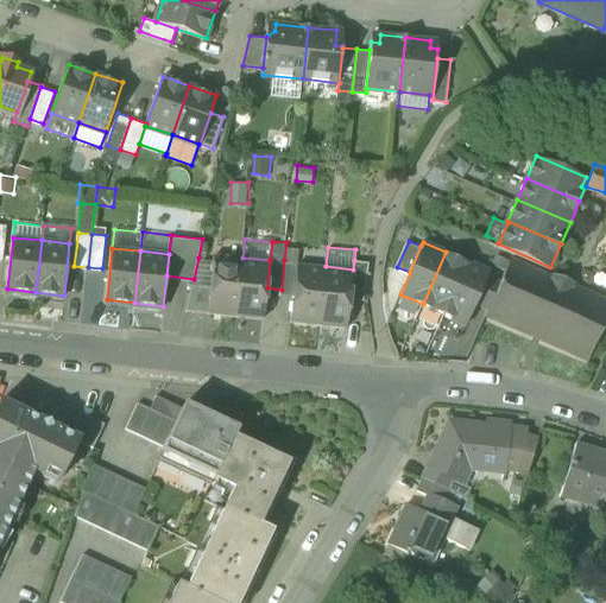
[(467,261),(446,252),(423,304),(444,313),(467,261)]
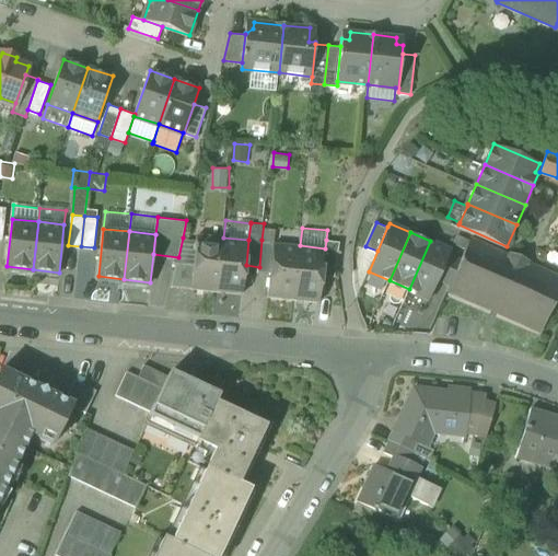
[(193,287),(218,289),(223,238),(198,234),(197,239),(197,243),(195,243),(194,248),(196,248),(195,263),(193,287)]
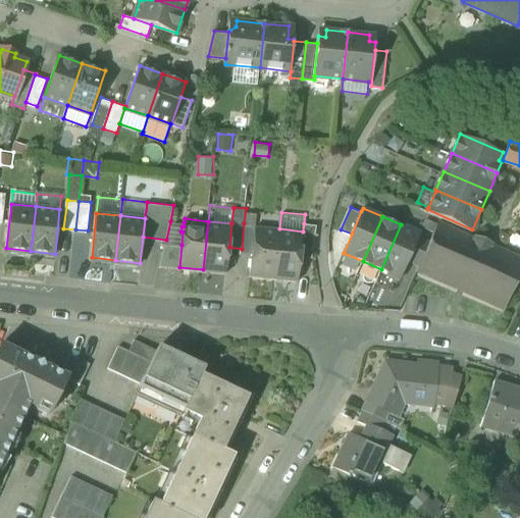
[(170,221),(166,240),(165,244),(182,245),(183,231),(180,231),(182,226),(184,226),(184,222),(170,221)]
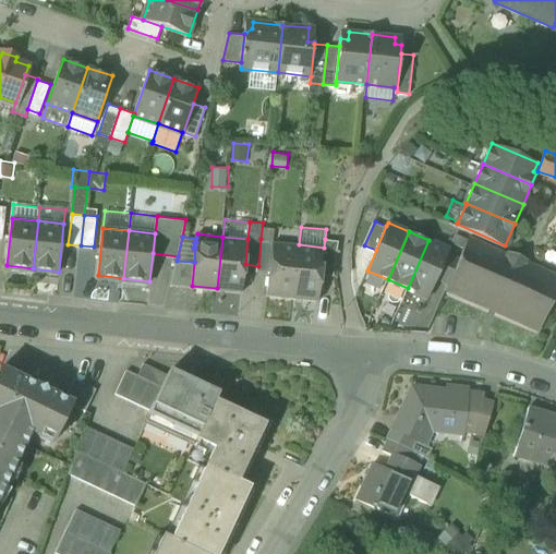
[(248,239),(222,237),(217,288),(242,291),(245,264),(248,239)]
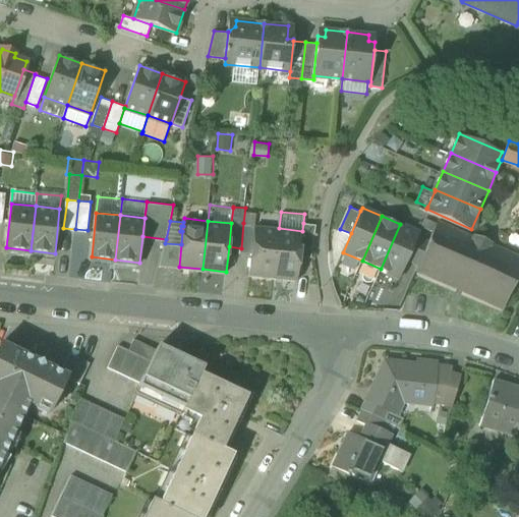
[(417,269),(504,306),(518,273),(518,255),(438,221),(429,241),(419,264),(417,269)]
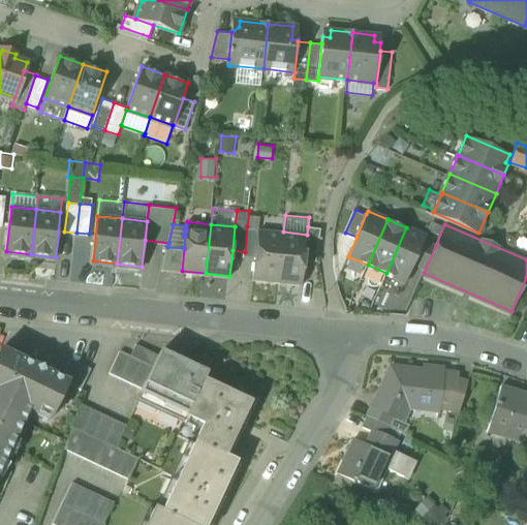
[(259,227),(247,226),(245,252),(244,257),(256,258),(259,229),(259,227)]
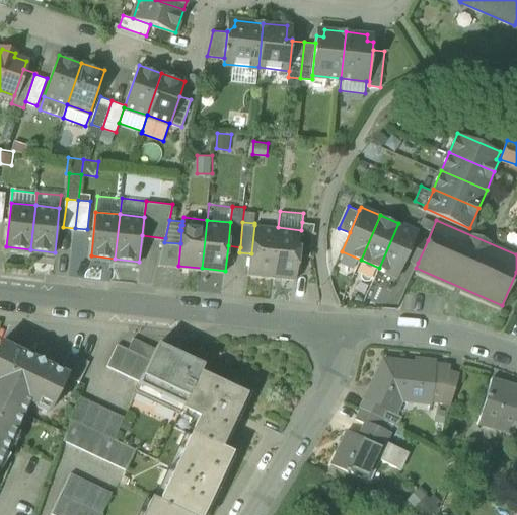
[(299,254),(311,255),(313,240),(316,223),(302,222),(301,230),(299,254)]
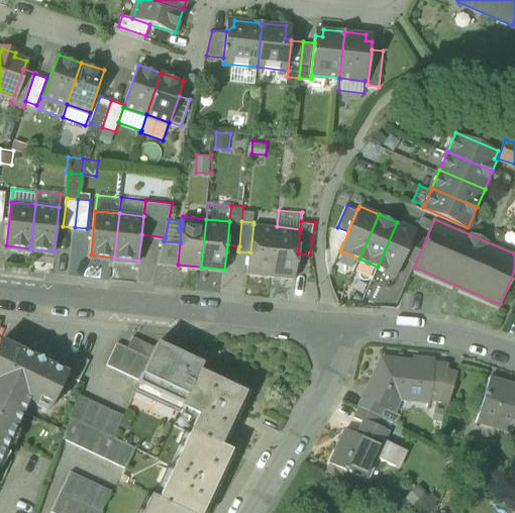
[(416,230),(397,222),(378,267),(397,275),(405,257),(415,234),(416,230)]
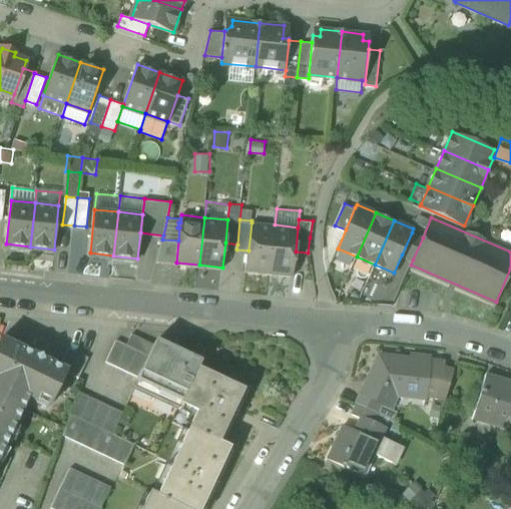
[(246,271),(270,273),(275,224),(251,222),(248,250),(246,271)]
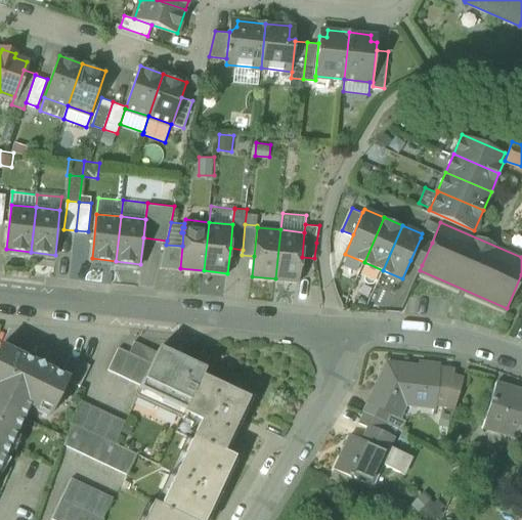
[(304,232),(280,229),(275,278),(299,282),(302,257),(304,232)]
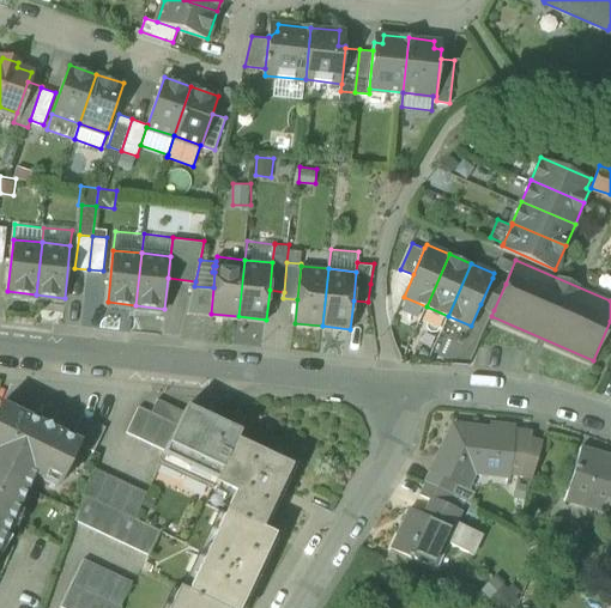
[(481,304),(494,310),(506,284),(492,278),(481,304)]
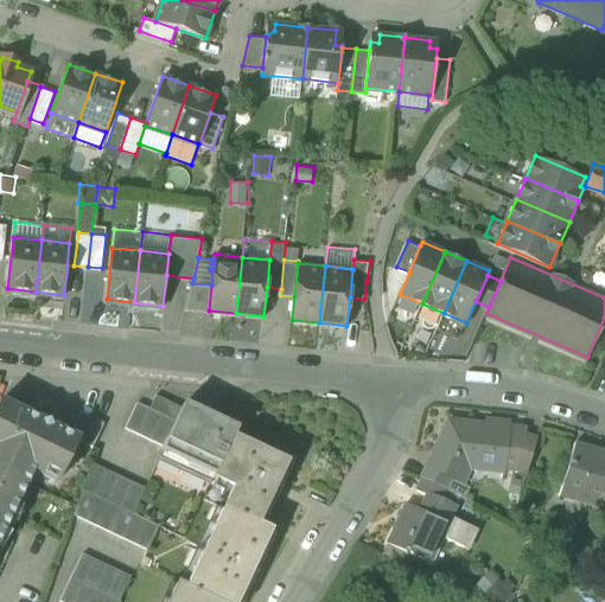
[(186,308),(209,311),(211,285),(192,283),(186,308)]
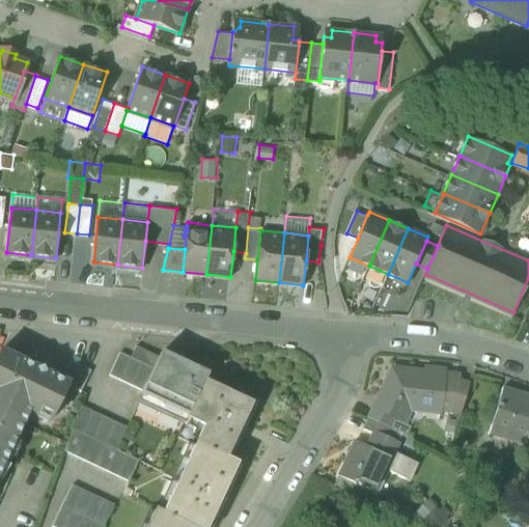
[(137,344),(132,356),(143,361),(155,366),(160,355),(137,344)]
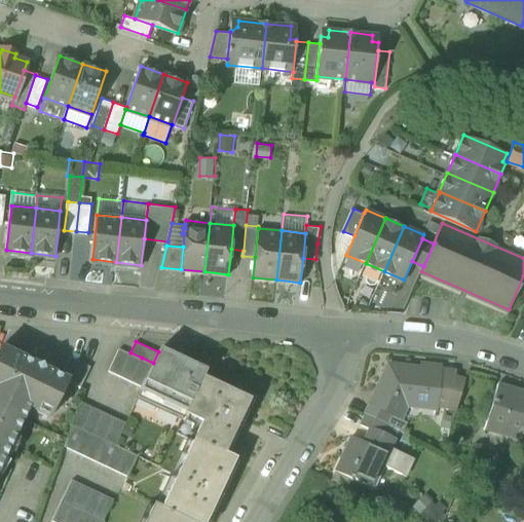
[(0,349),(0,392),(30,406),(50,416),(68,379),(61,375),(1,347),(0,349)]
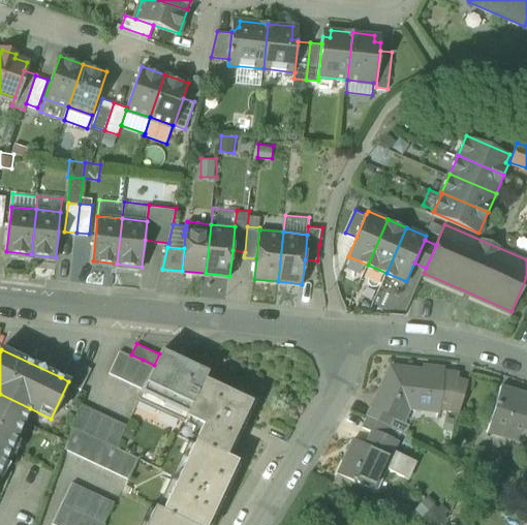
[(111,372),(121,377),(131,354),(121,349),(111,372)]
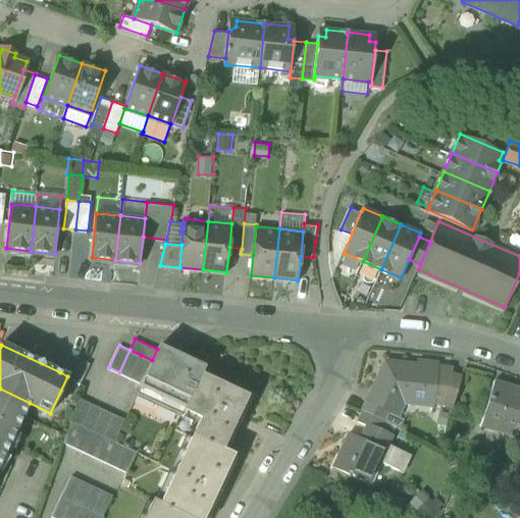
[(182,415),(184,411),(201,373),(204,367),(159,346),(157,349),(152,360),(142,382),(136,394),(138,395),(142,386),(158,394),(154,402),(182,415)]
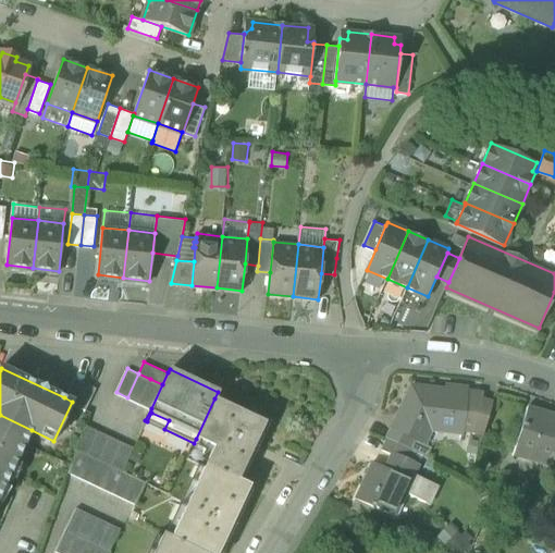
[(150,379),(138,373),(127,397),(139,403),(150,379)]
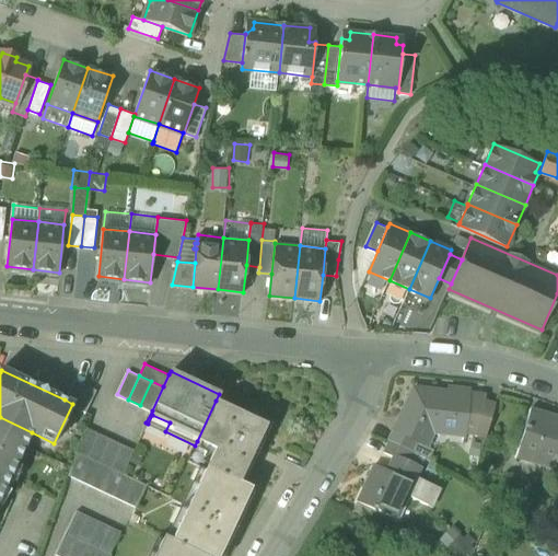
[(72,404),(86,410),(97,389),(74,378),(65,400),(72,404)]
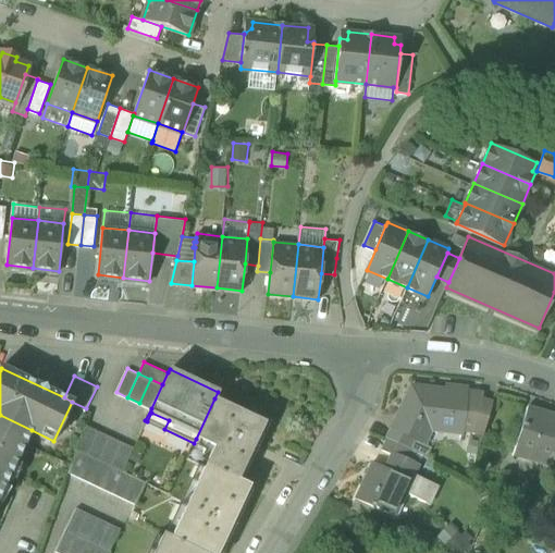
[(162,384),(150,379),(139,403),(151,408),(162,384)]
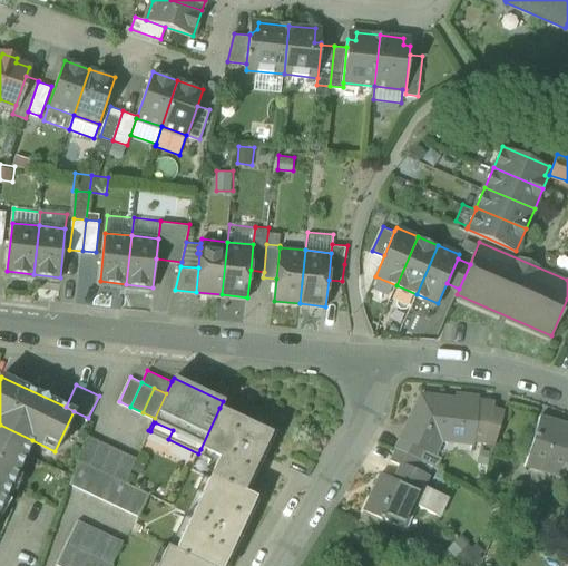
[(426,448),(434,452),(441,437),(475,441),(475,439),(480,398),(480,397),(457,394),(457,398),(423,394),(412,418),(418,420),(409,439),(409,440),(426,448)]
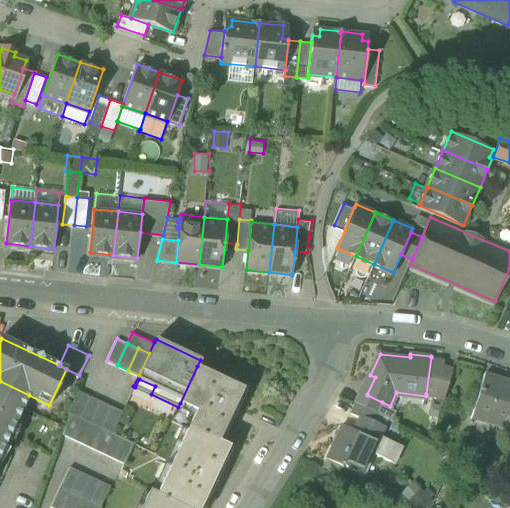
[(426,394),(434,395),(440,367),(441,367),(442,359),(431,357),(426,394)]
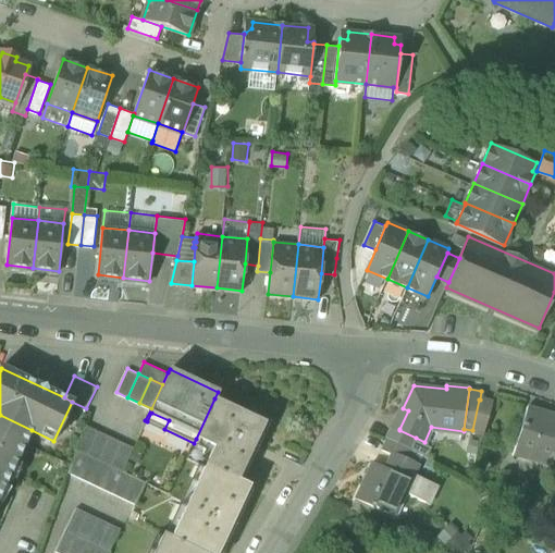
[(267,424),(242,476),(246,478),(272,421),(221,397),(219,401),(267,424)]
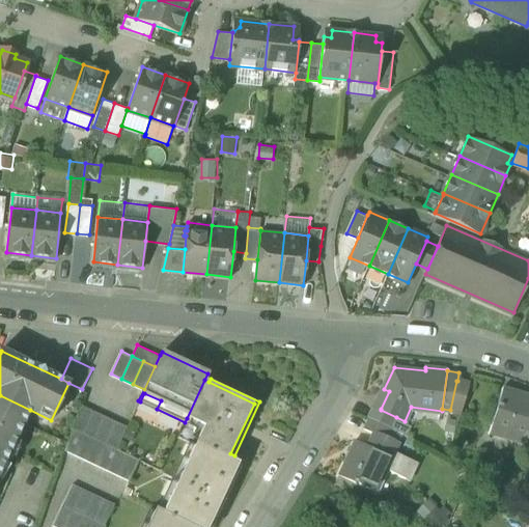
[(209,382),(204,380),(187,418),(191,419),(204,425),(197,441),(196,443),(228,459),(230,453),(254,404),(209,382)]
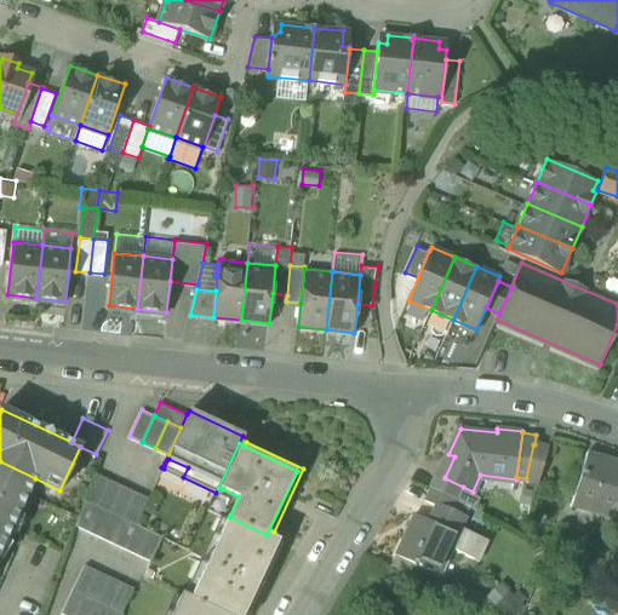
[(526,478),(539,482),(549,448),(534,444),(533,444),(526,478)]
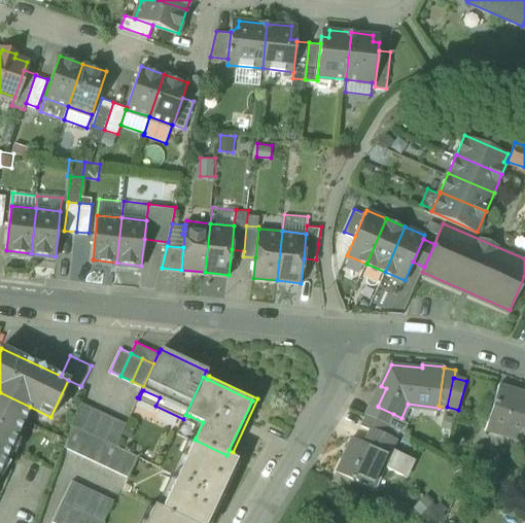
[(524,390),(500,383),(489,420),(524,431),(524,390)]
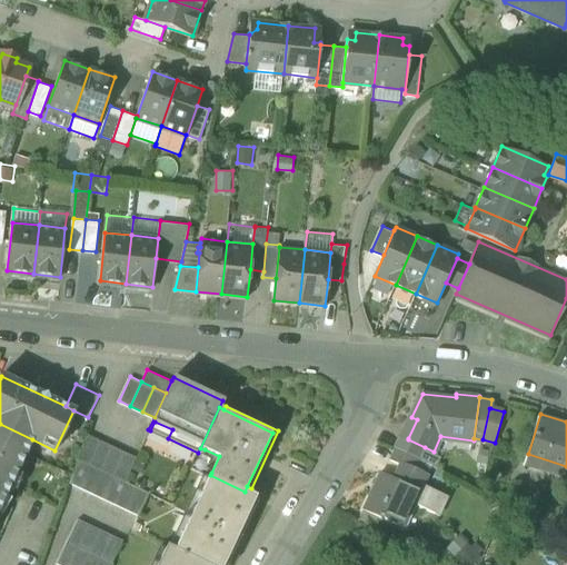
[(150,430),(168,438),(172,429),(155,422),(150,430)]
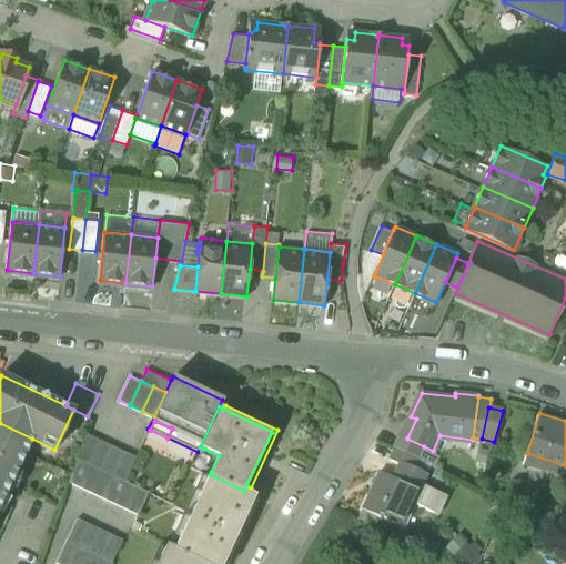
[(0,423),(0,437),(27,451),(32,439),(0,423)]
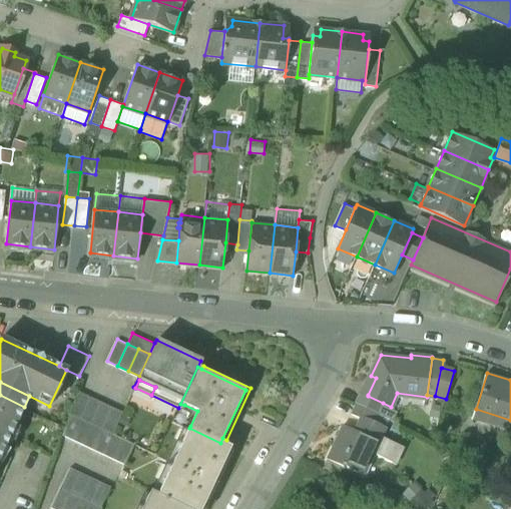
[(73,414),(81,418),(91,396),(81,391),(71,413),(73,414)]
